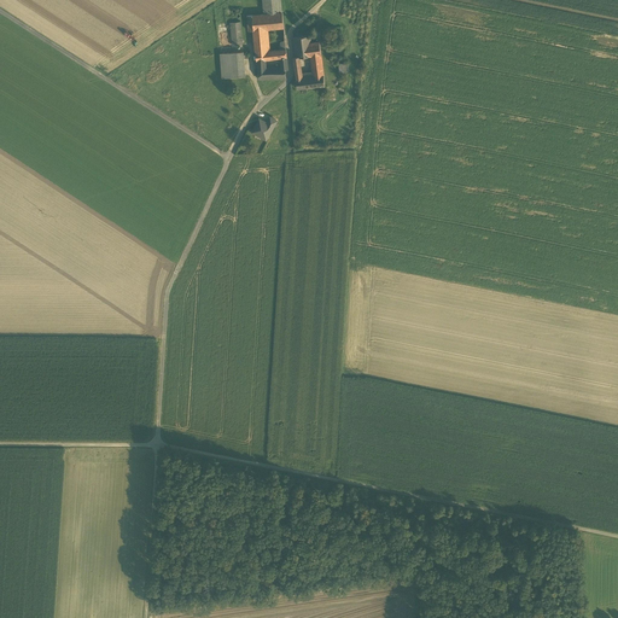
[(263,0),(264,15),(283,12),(280,0),(263,0)]
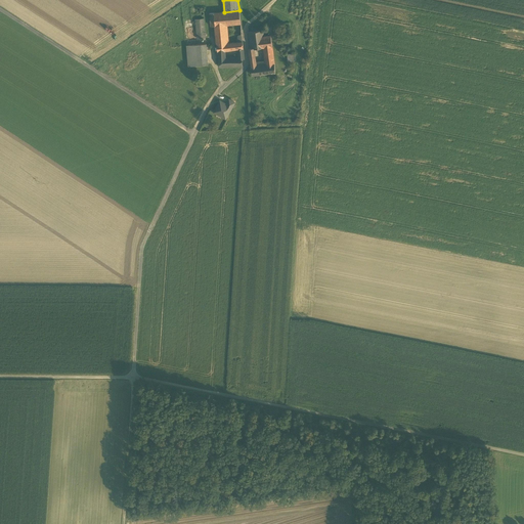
[(215,13),(216,26),(226,25),(232,25),(241,24),(239,10),(224,12),(215,13)]
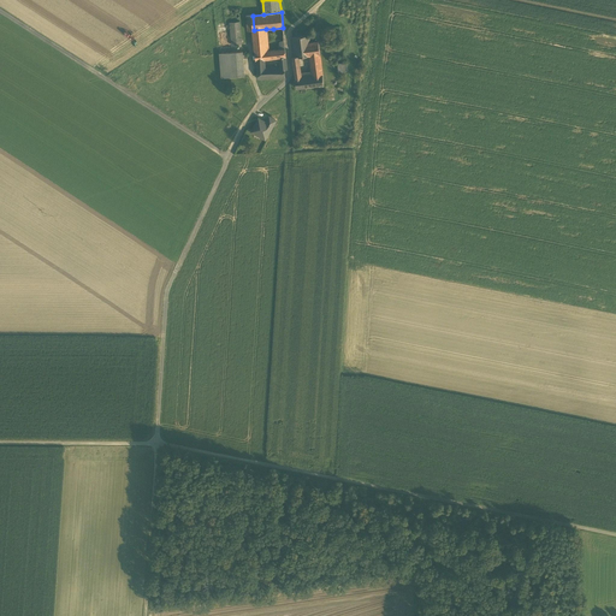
[(230,23),(232,46),(242,45),(241,22),(230,23)]
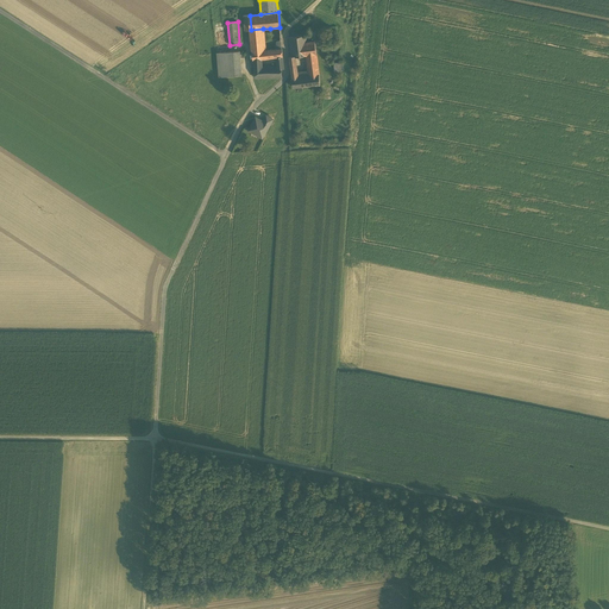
[(263,33),(263,29),(251,30),(252,51),(264,50),(267,50),(267,48),(264,48),(263,33)]
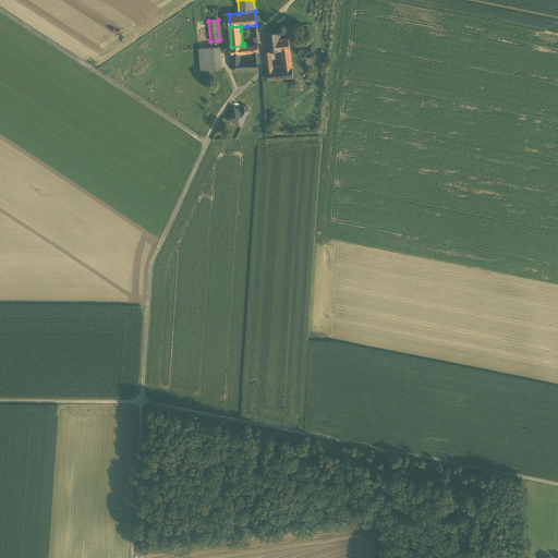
[(267,51),(270,51),(276,50),(275,40),(281,39),(280,33),(265,34),(267,51)]
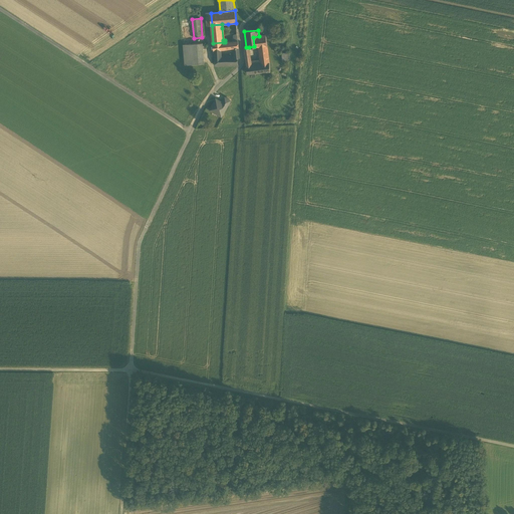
[(254,46),(258,46),(267,45),(266,35),(259,36),(253,37),(254,46)]
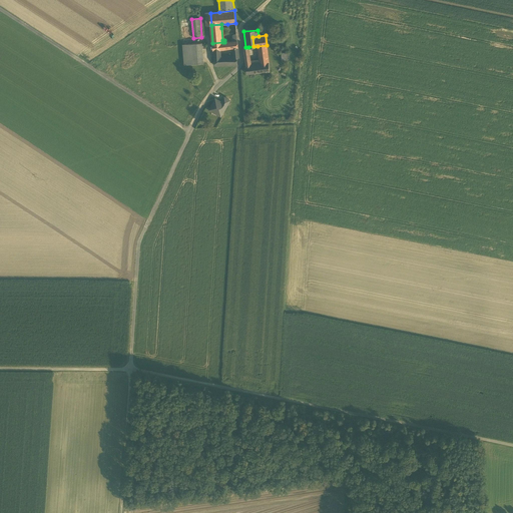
[(214,50),(217,50),(220,49),(233,48),(238,47),(237,41),(232,41),(224,42),(222,42),(212,43),(213,50),(214,50)]
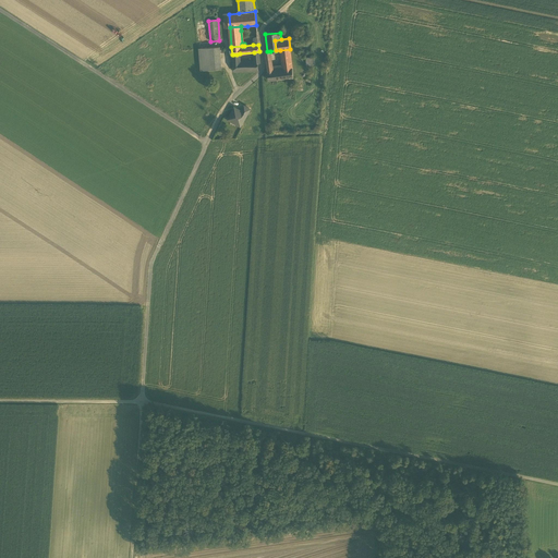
[(300,46),(300,57),(310,57),(310,46),(300,46)]
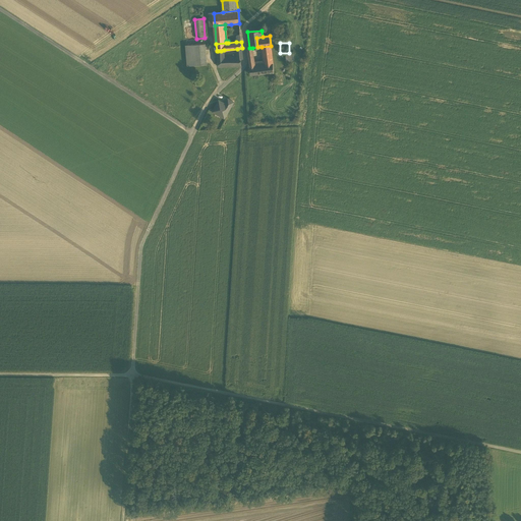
[(206,44),(195,45),(196,65),(207,64),(206,44)]
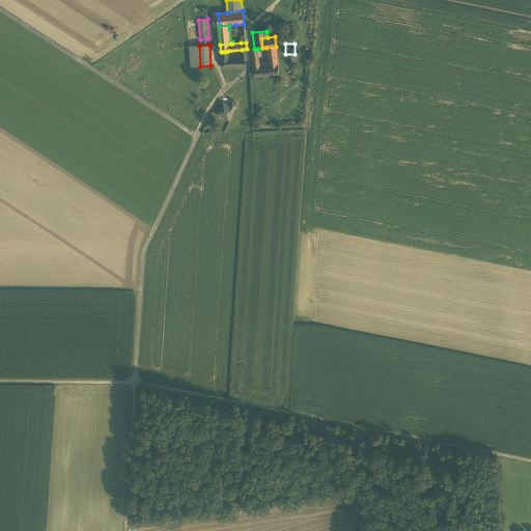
[(191,66),(200,66),(199,46),(190,47),(191,66)]
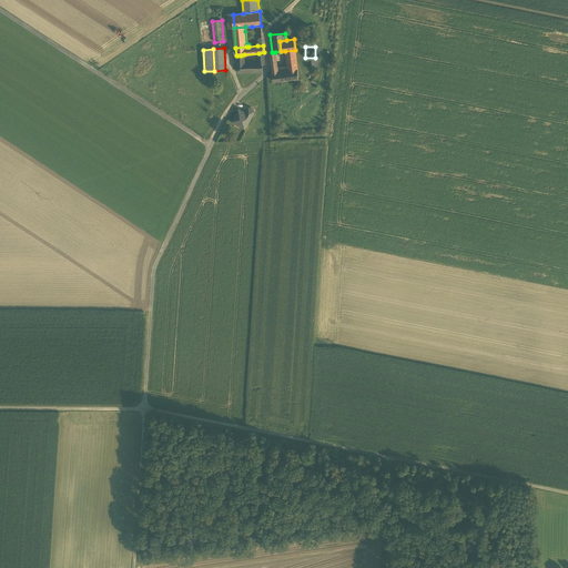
[(286,57),(288,70),(297,69),(295,56),(286,57)]
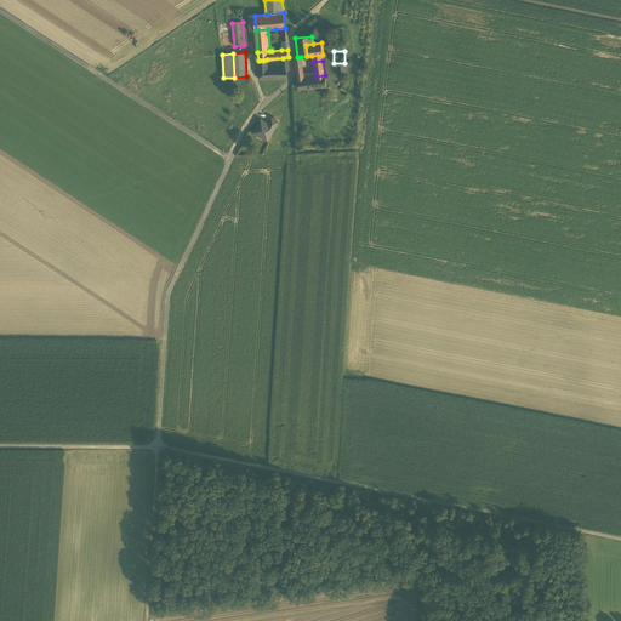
[(340,63),(341,77),(346,77),(348,77),(348,72),(351,72),(351,63),(340,63)]
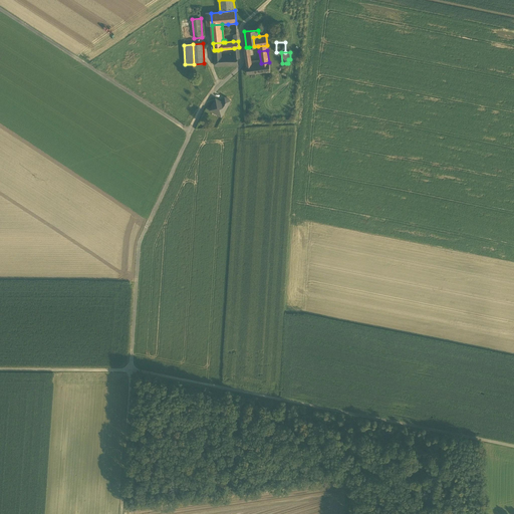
[(234,57),(222,57),(222,66),(237,65),(238,65),(238,57),(234,57)]
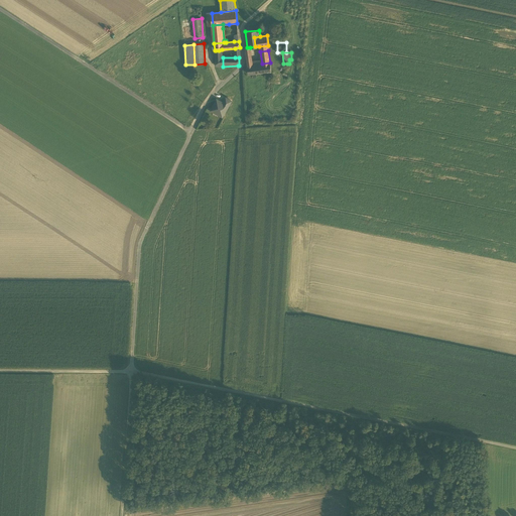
[(262,63),(252,65),(247,66),(248,75),(271,72),(270,62),(262,63)]
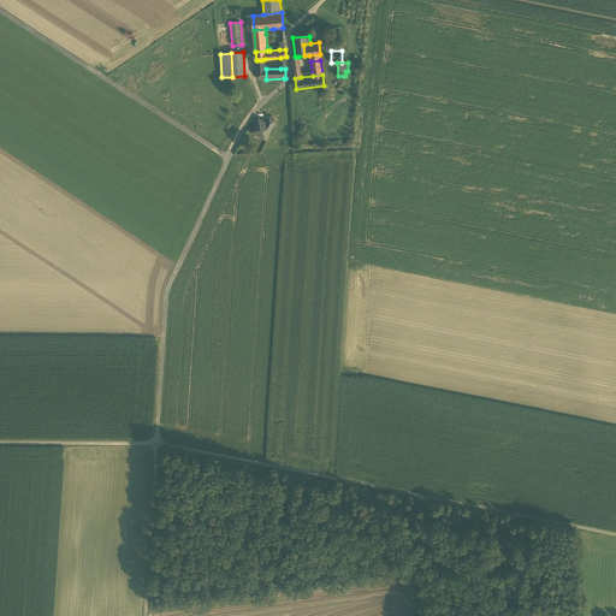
[(256,134),(266,138),(272,126),(266,123),(259,119),(252,131),(253,132),(255,134),(256,134)]
